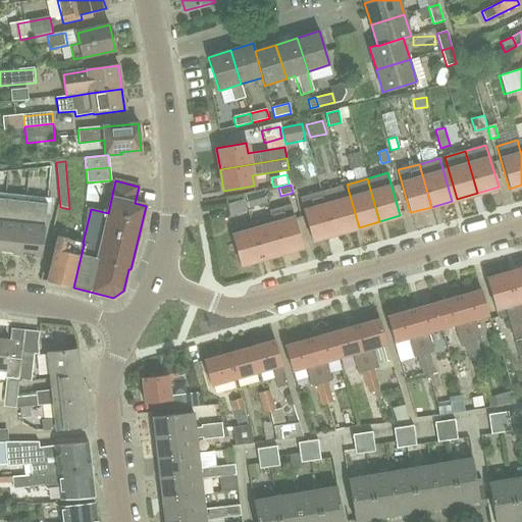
[(332,235),(353,228),(341,186),(320,192),(332,235)]
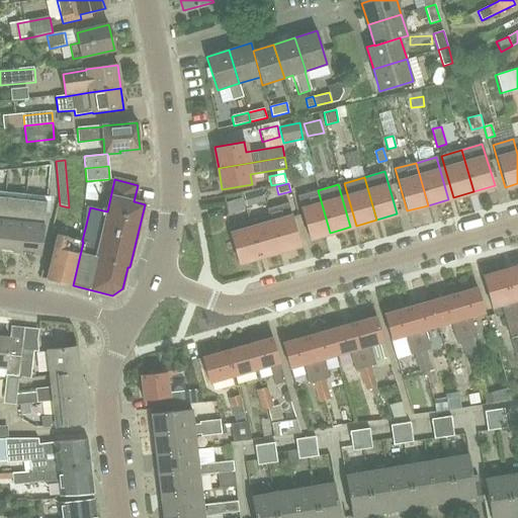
[(264,198),(261,188),(243,193),(247,206),(265,201),(264,198)]
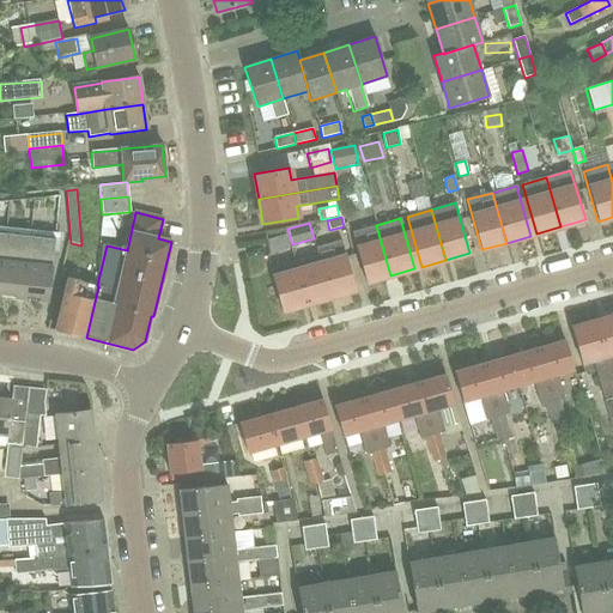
[(366,283),(390,275),(376,225),(352,231),(366,283)]
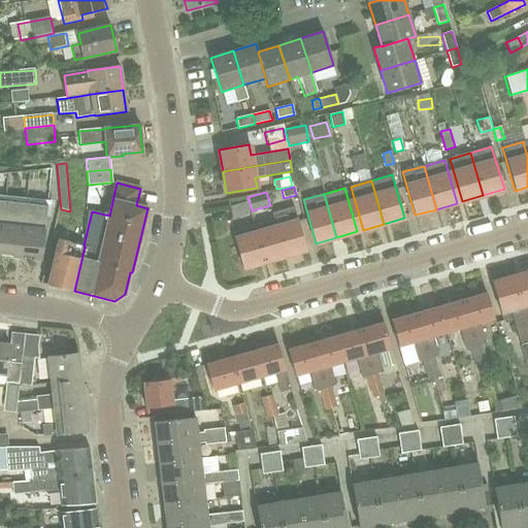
[(42,260),(48,201),(0,196),(0,254),(0,251),(13,252),(12,257),(21,258),(21,253),(34,254),(34,259),(42,260)]
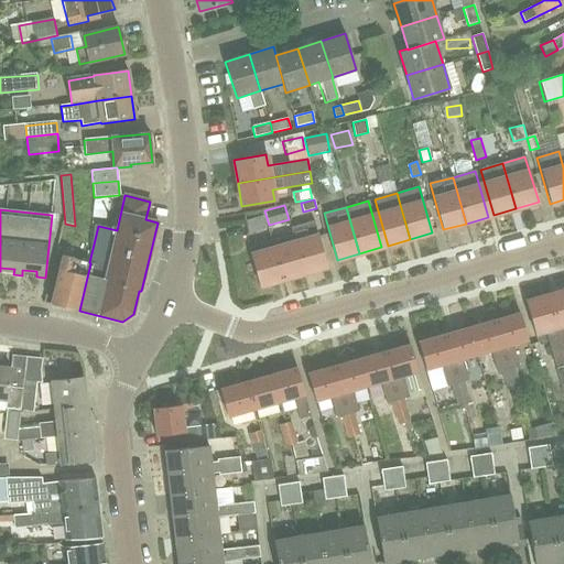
[(268,228),(263,215),(246,220),(248,235),(268,228)]
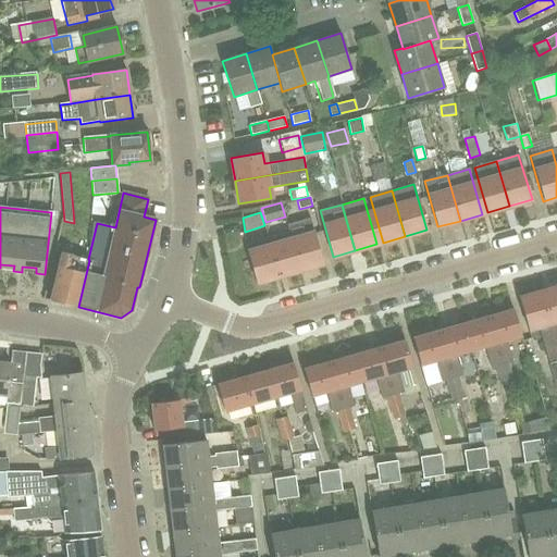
[(300,270),(323,263),(310,219),(286,225),(288,232),(289,232),(300,270)]
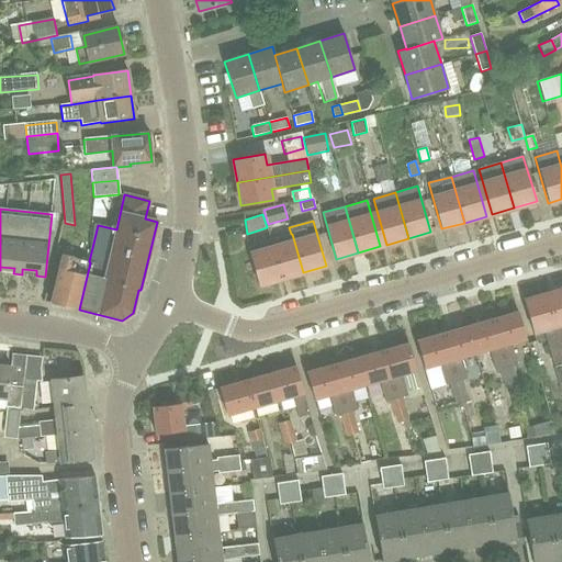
[(281,279),(303,272),(292,234),(291,234),(270,239),(281,279)]
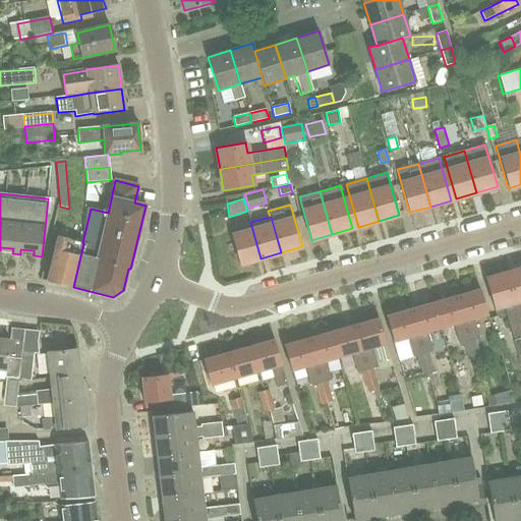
[(240,265),(261,258),(250,222),(230,228),(240,265)]
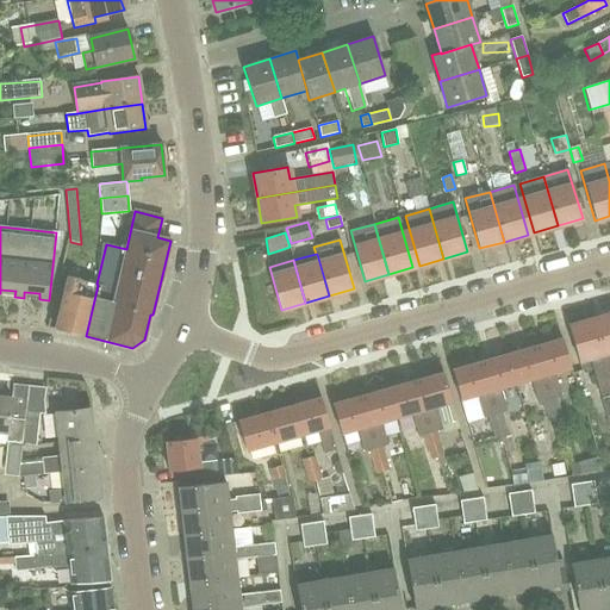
[(55,329),(86,336),(98,285),(97,284),(67,277),(55,329)]
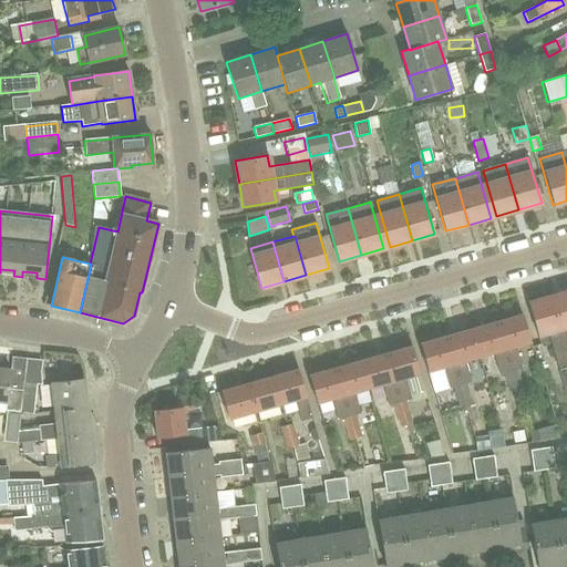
[(566,291),(552,296),(566,350),(566,291)]
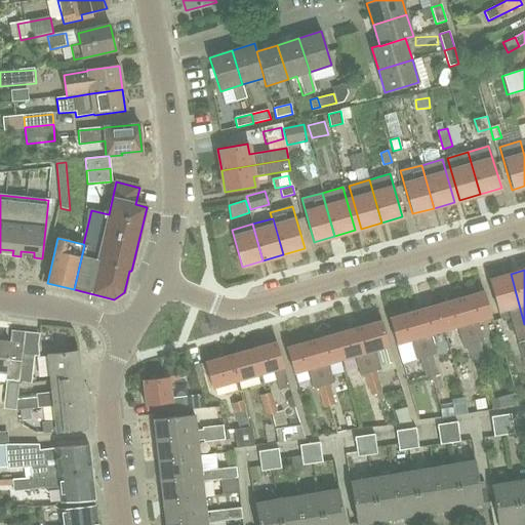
[(524,337),(524,324),(511,274),(489,280),(497,310),(508,307),(517,339),(524,337)]
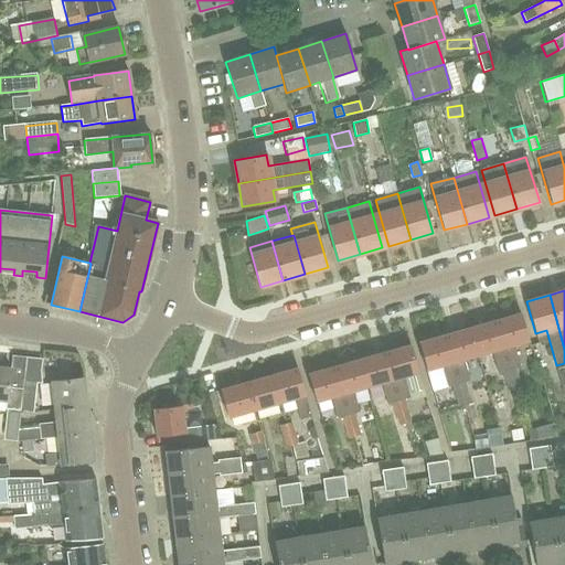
[(528,340),(520,312),(494,320),(514,390),(520,387),(513,366),(519,364),(513,343),(528,340)]
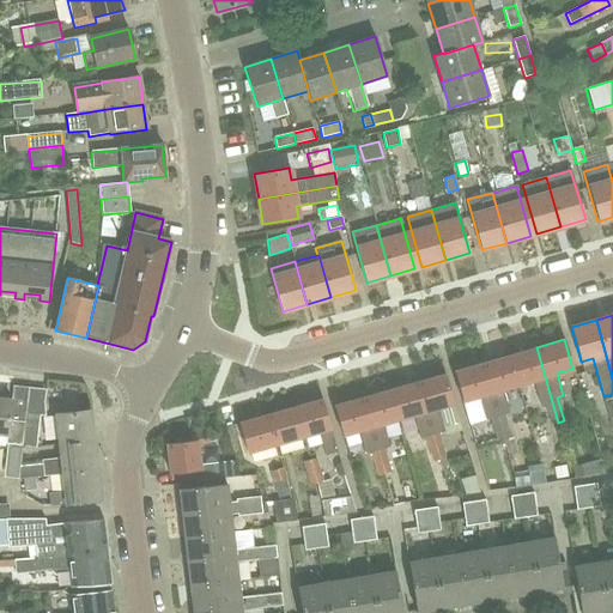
[(558,423),(536,347),(509,354),(517,384),(533,380),(539,402),(546,401),(552,424),(558,423)]
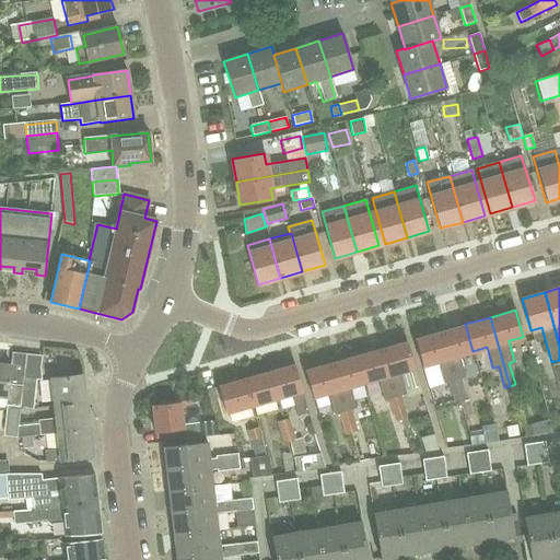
[(473,351),(465,324),(440,331),(459,400),(465,399),(458,377),(465,376),(458,356),(473,351)]
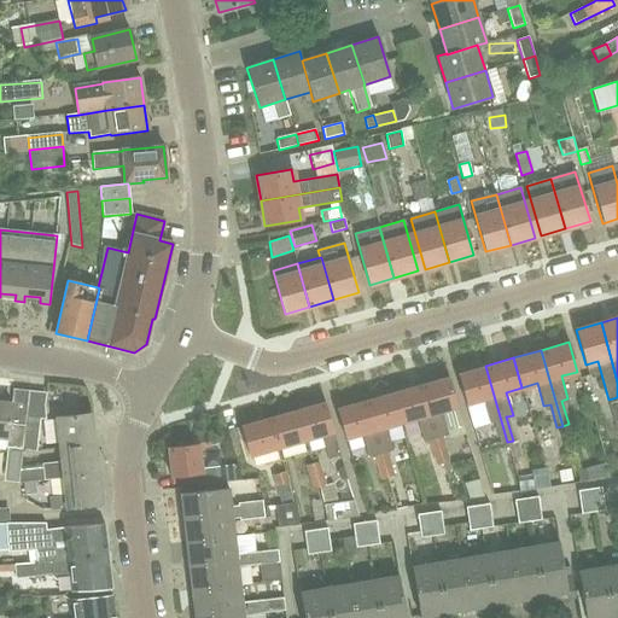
[(507,442),(485,366),(458,374),(466,403),(482,398),(489,421),(495,420),(502,443),(507,442)]
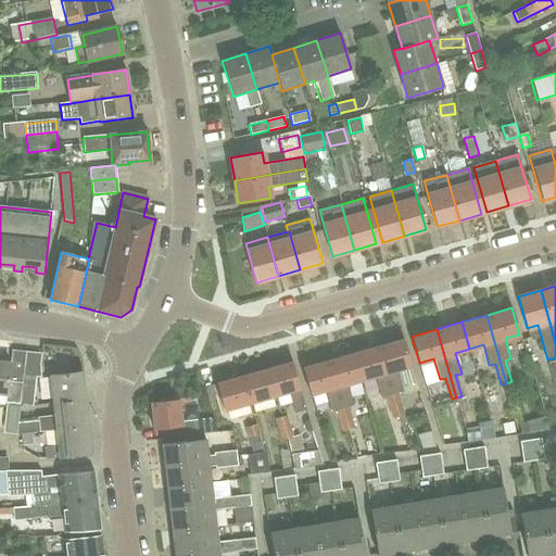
[(411,365),(404,338),(378,345),(397,416),(404,414),(397,392),(402,391),(396,369),(411,365)]
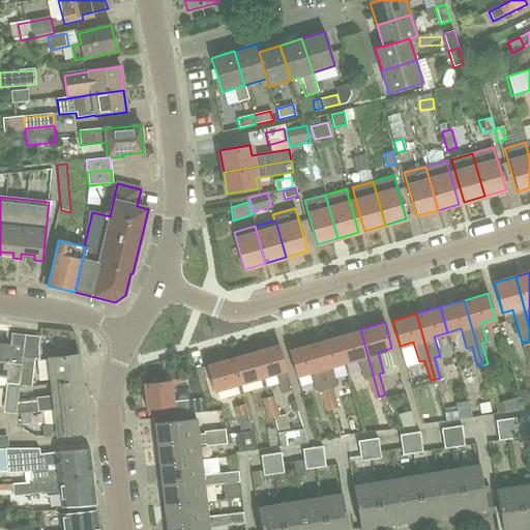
[(379,396),(360,329),(336,335),(344,361),(358,357),(363,378),(367,377),(373,398),(379,396)]
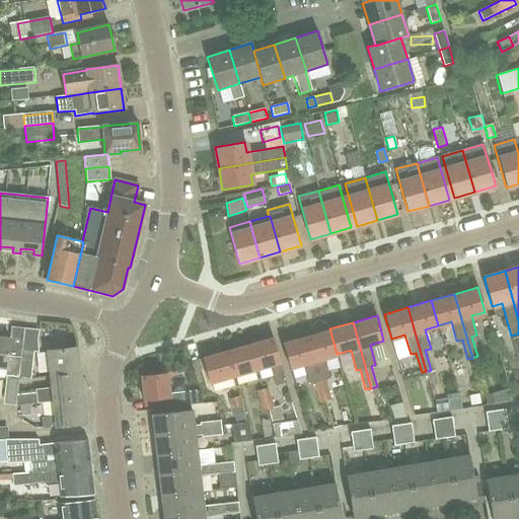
[(337,354),(329,328),(306,336),(325,400),(330,399),(325,379),(329,378),(323,358),(337,354)]
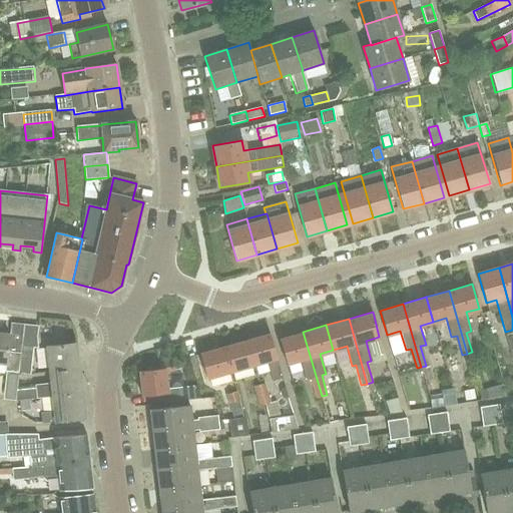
[(322,396),(303,332),(280,339),(287,363),(301,359),(307,380),(311,378),(316,398),(322,396)]
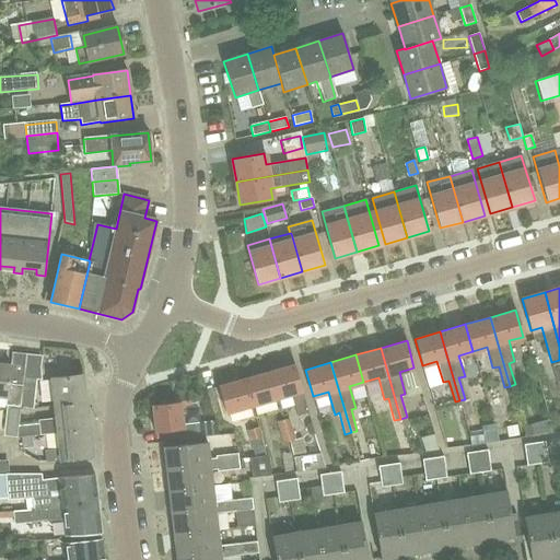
[(308,412),(295,366),(294,363),(268,371),(276,397),(291,393),(298,416),(308,412)]
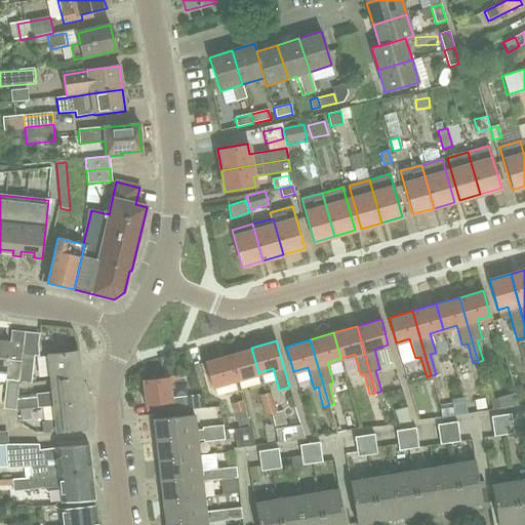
[(6,380),(18,381),(23,353),(9,352),(10,342),(0,341),(0,371),(7,373),(6,380)]
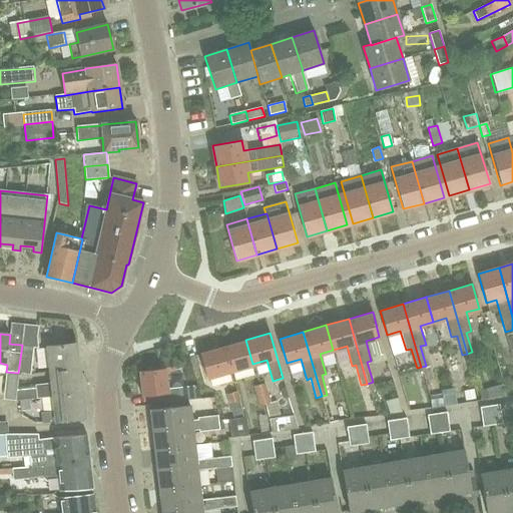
[(252,364),(245,340),(223,346),(230,371),(252,364)]
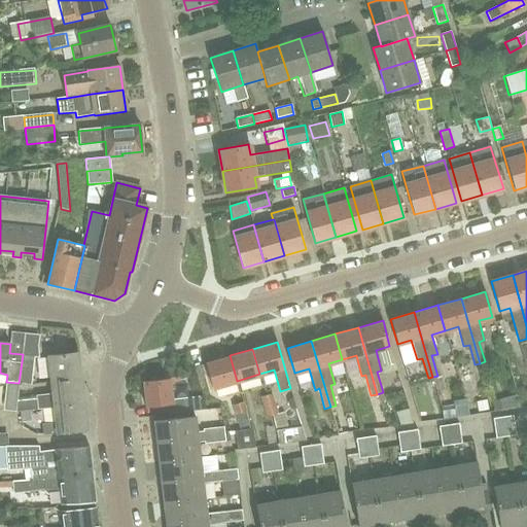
[(51,382),(80,379),(77,353),(76,353),(48,356),(51,382)]
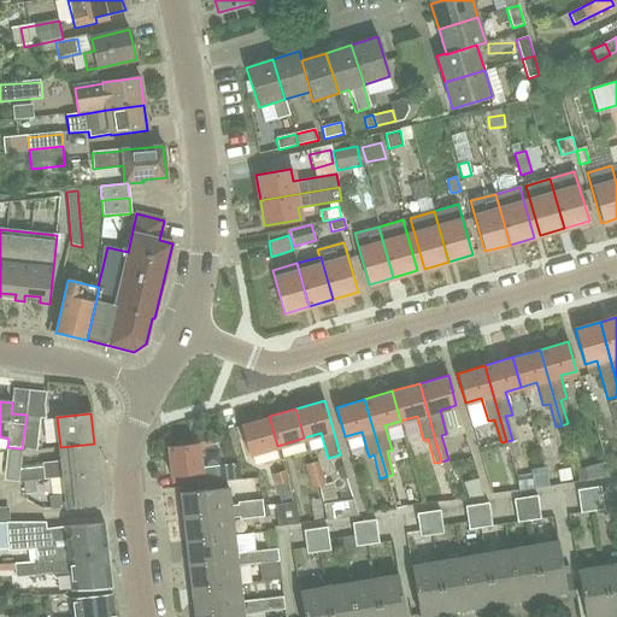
[(36,451),(40,417),(27,415),(22,448),(36,451)]
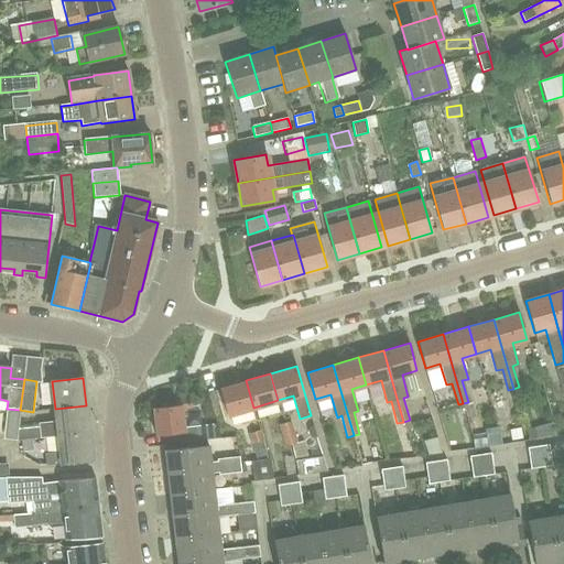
[(253,408),(246,380),(219,388),(227,415),(253,408)]
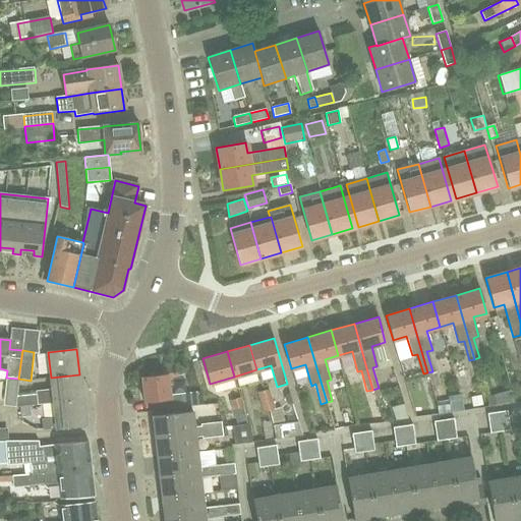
[(162,374),(141,378),(145,402),(170,399),(168,380),(178,377),(174,366),(162,371),(162,374)]
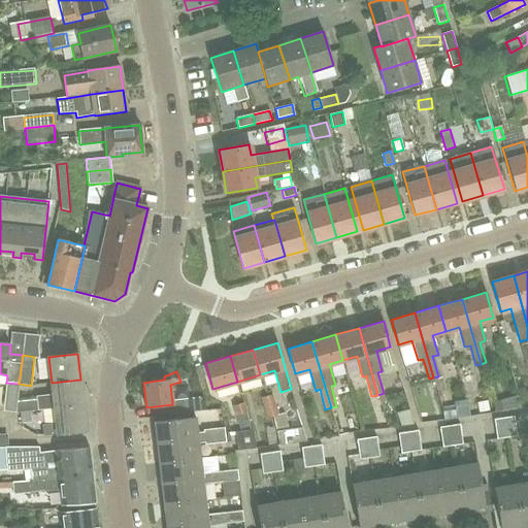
[(438,376),(433,377),(438,393),(444,391),(440,375),(438,376)]
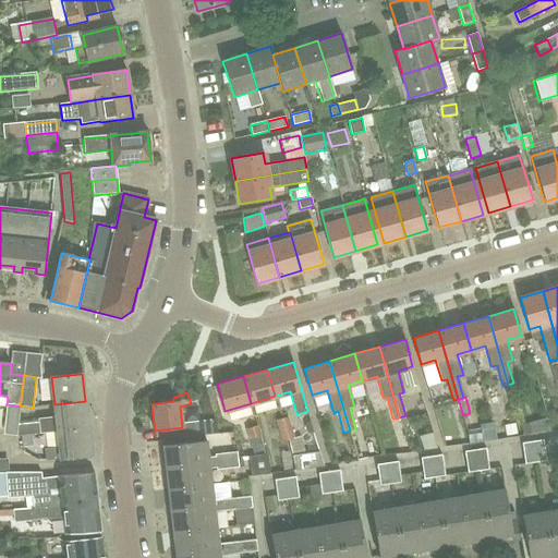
[(453,400),(450,401),(455,417),(463,415),(458,399),(453,400)]
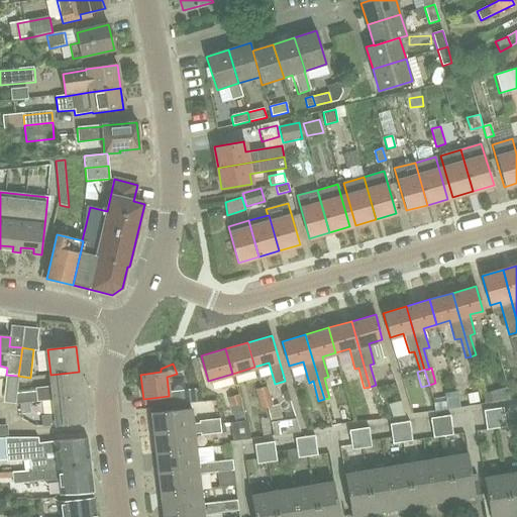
[(53,400),(82,396),(79,372),(50,375),(52,388),(36,389),(38,403),(54,401),(53,400)]
